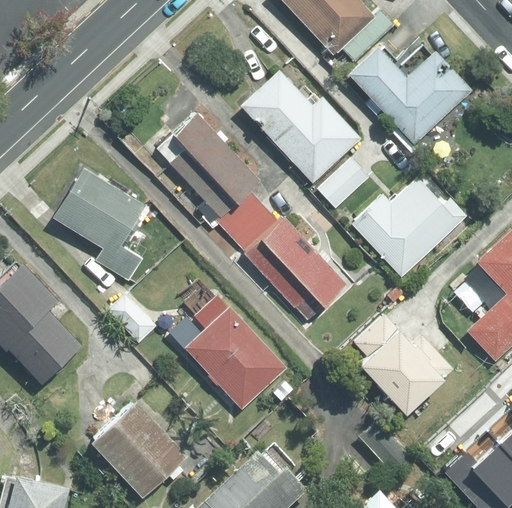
[(279,0),(332,56),(341,48),(373,18),(357,0),(279,0)]
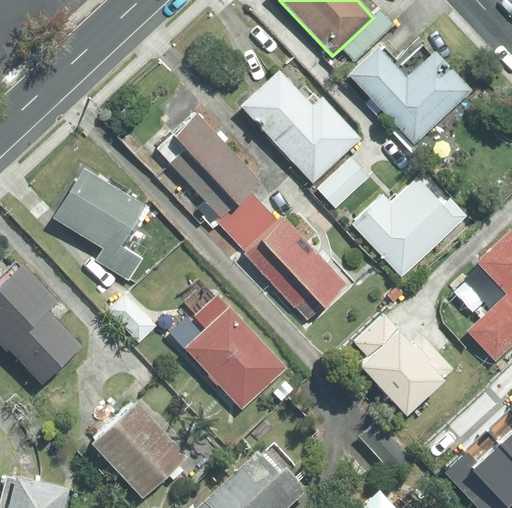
[(373,18),(341,48),(354,62),(393,25),(380,12),(373,18)]
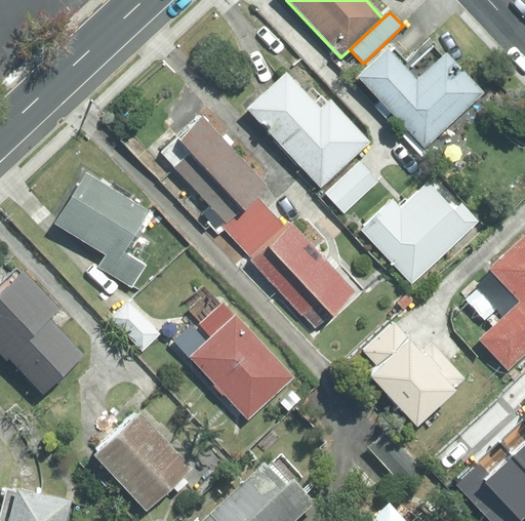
[(386,49),(357,76),(425,148),(482,93),(445,54),(416,81),(386,49)]
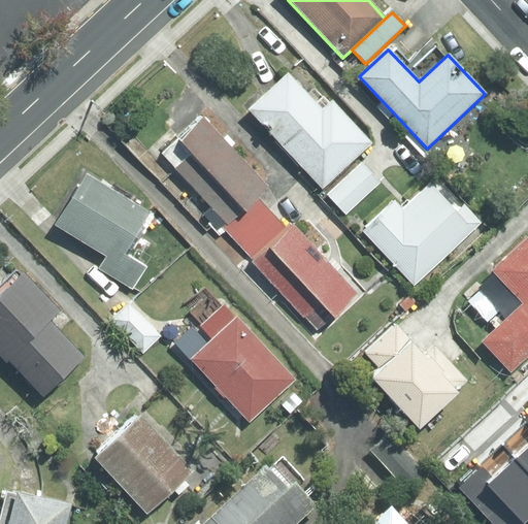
[(286,73),(246,107),(322,189),(370,144),(331,101),(322,110),(286,73)]
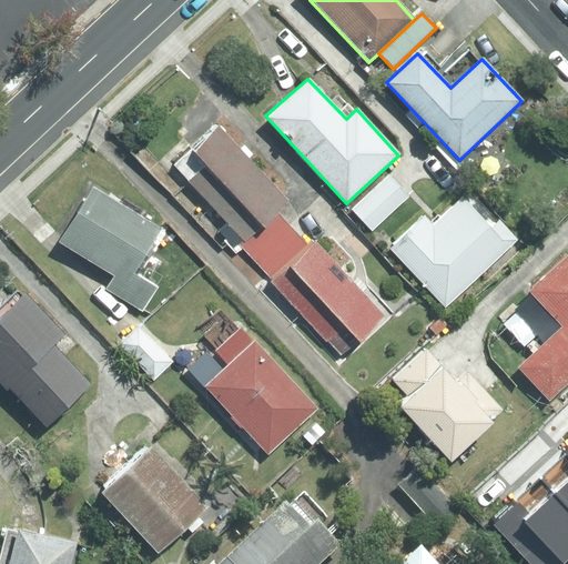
[(288,202),(217,127),(174,167),(244,242),(275,213),(288,202)]
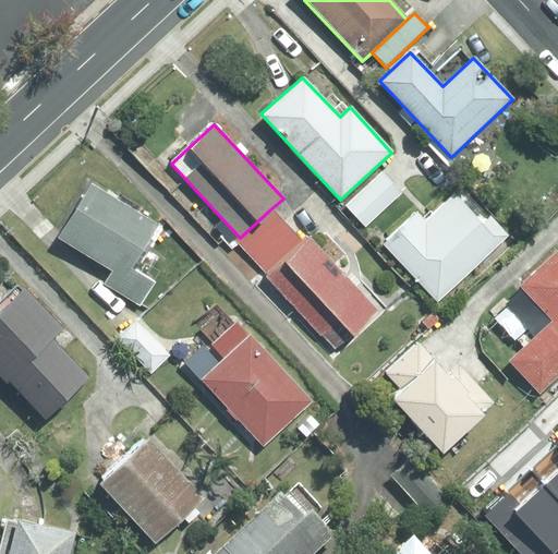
[(365,228),(400,195),(381,175),(346,207),(365,228)]
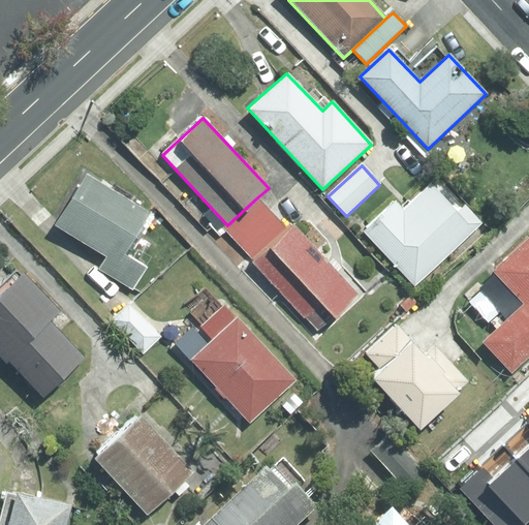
[(149,215),(87,176),(55,225),(107,257),(99,271),(131,290),(145,269),(123,255),(149,215)]
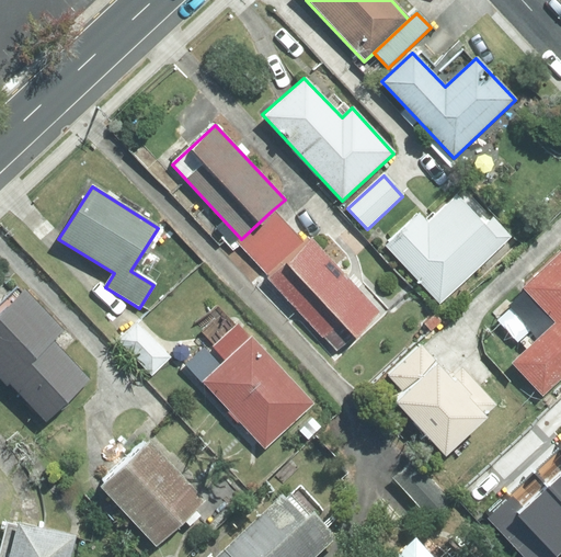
[(485,227),(458,197),(427,226),(419,216),(386,247),(441,305),(510,239),(492,220),(485,227)]
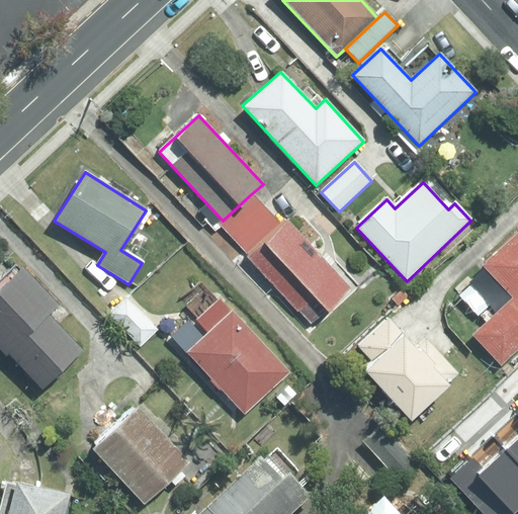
[(247,256),(280,226),(251,194),(223,221),(218,226),(247,256)]
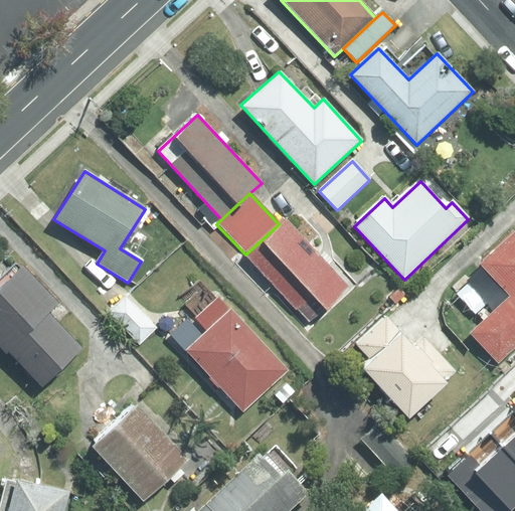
[(347,288),(284,219),(279,224),(245,254),(309,323),(347,288)]
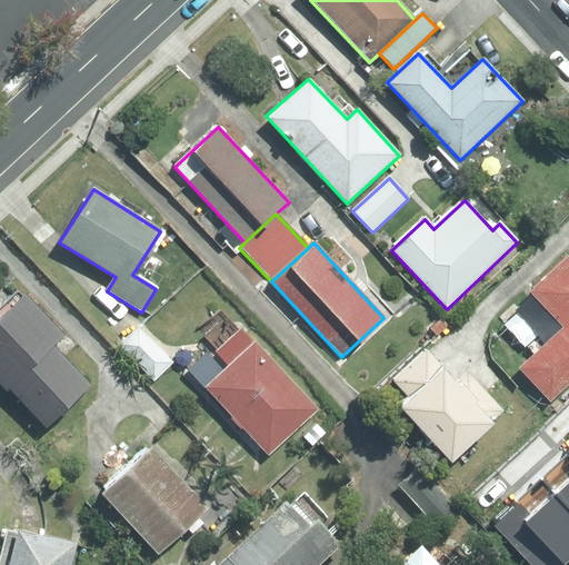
[(568,253),(528,291),(561,327),(520,364),(551,396),(568,379),(568,253)]
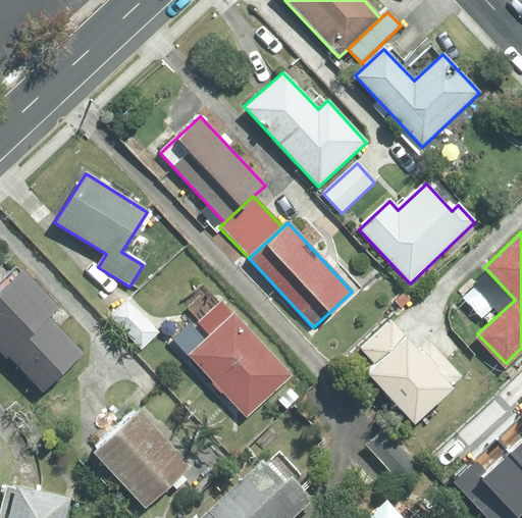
[(0,283),(0,346),(42,392),(82,355),(47,317),(57,308),(18,267),(0,283)]
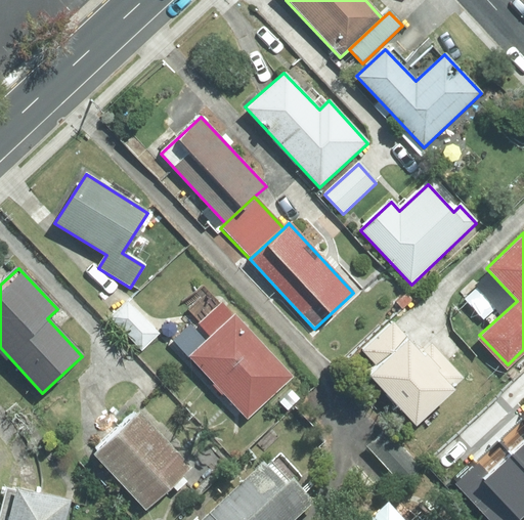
[(189,356),(247,419),(292,378),(220,300),(197,322),(210,337),(189,356)]
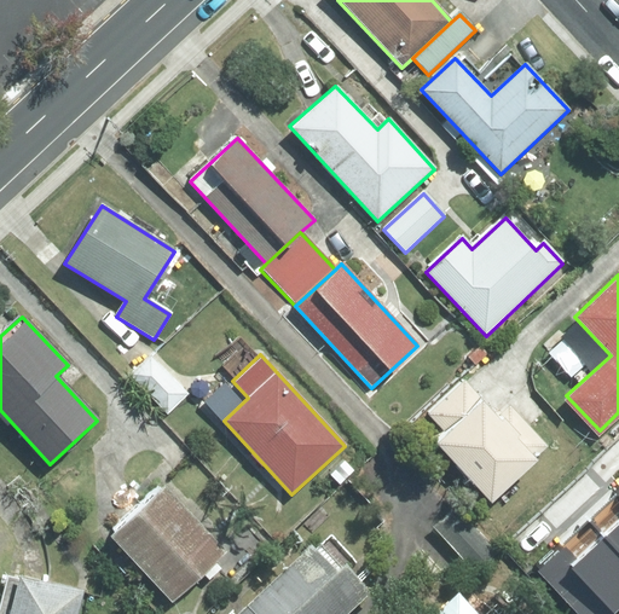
[(149,358),(129,376),(167,415),(186,397),(149,358)]
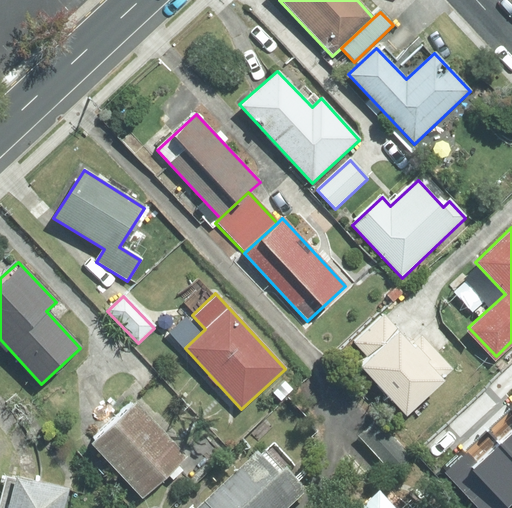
[(412,348),(384,317),(354,344),(367,359),(361,365),(404,413),(450,372),(421,340),(412,348)]
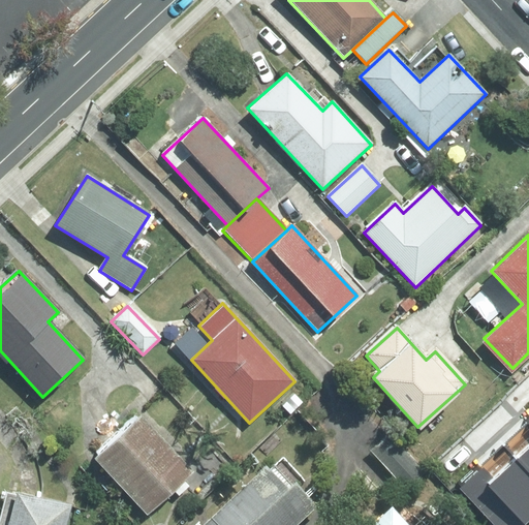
[(528,408),(499,437),(528,468),(528,408)]
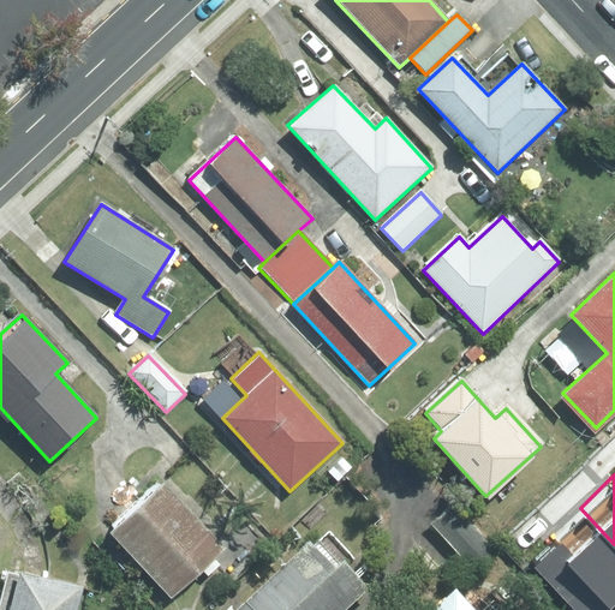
[(111,533),(169,598),(222,549),(163,486),(111,533)]
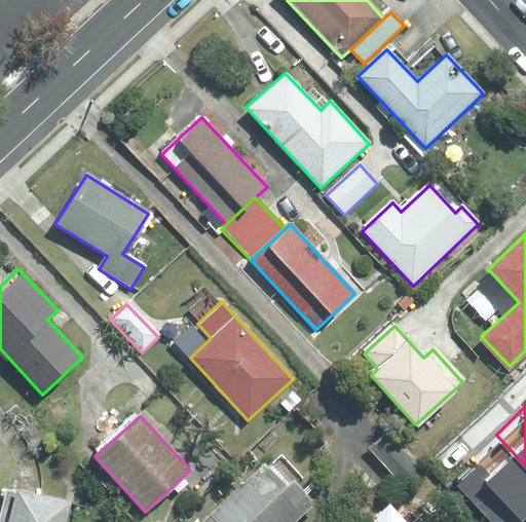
[(387,434),(367,452),(401,489),(421,471),(387,434)]
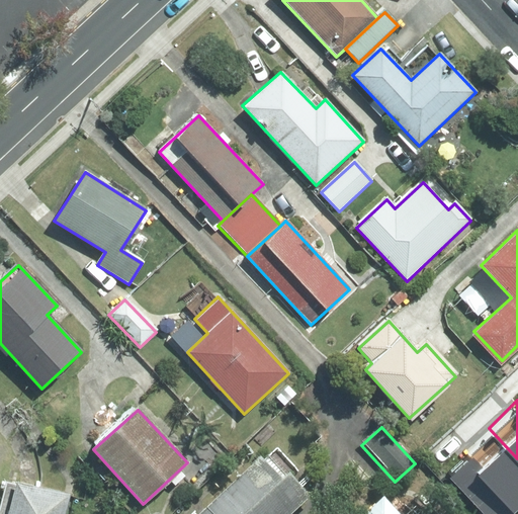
[(507,503),(517,491),(517,458),(489,428),(443,470),(485,513),(500,513),(509,505),(507,503)]
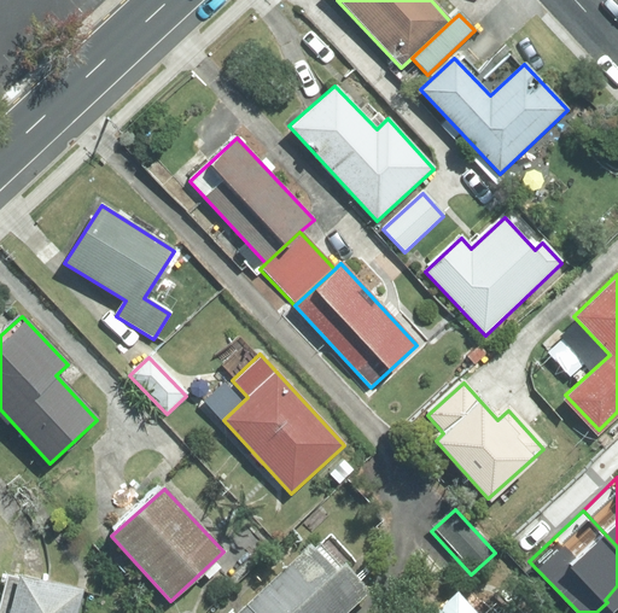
[(353,612),(367,599),(343,573),(334,581),(309,554),(244,612),(353,612)]
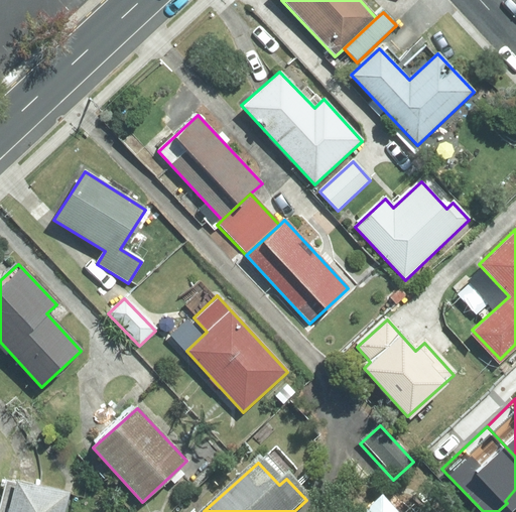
[(62,511),(68,494),(7,479),(0,506),(0,511),(62,511)]
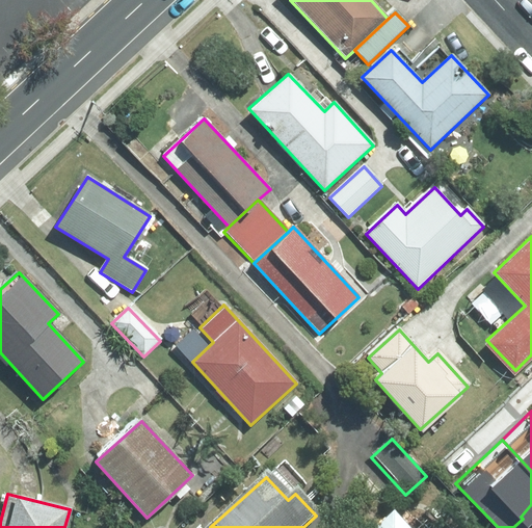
[(401,527),(393,518),(381,527),(401,527)]
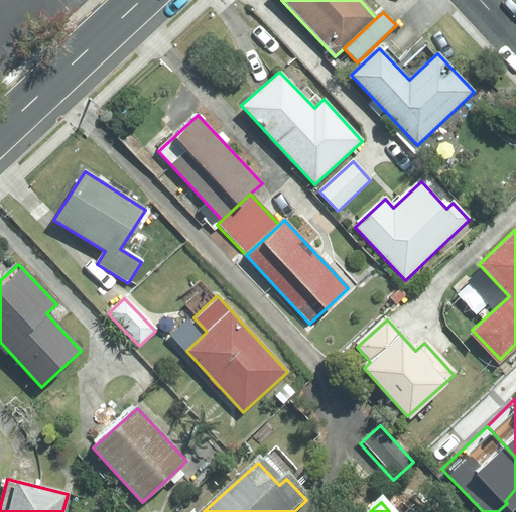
All buildings are outlined.
